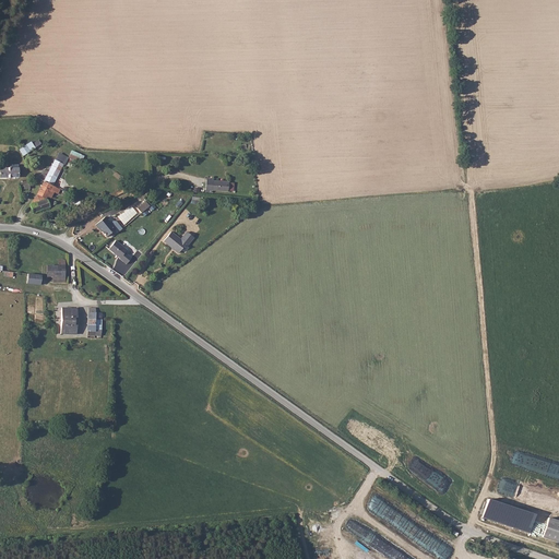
[(19,150),(23,154),(43,145),(38,140),(33,143),(31,141),(25,144),(22,141),(19,144),(21,147),(19,150)]
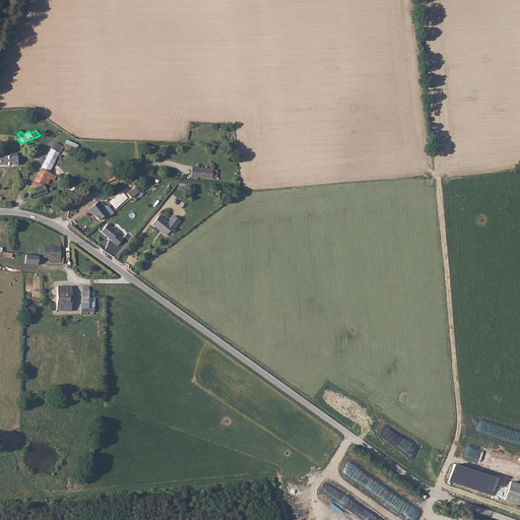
[(66,139),(63,146),(72,150),(75,143),(66,139)]
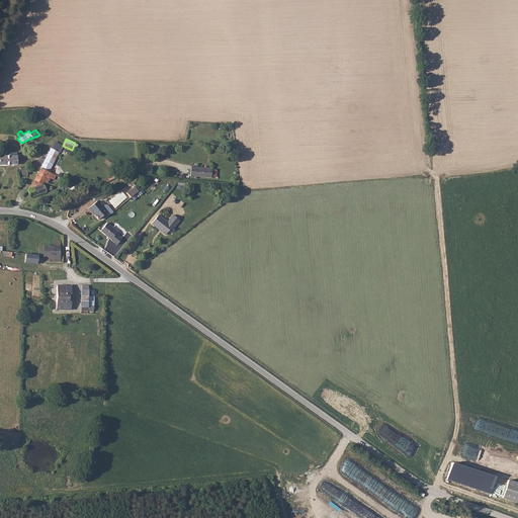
[(53,165),(60,153),(51,148),(44,160),(53,165)]
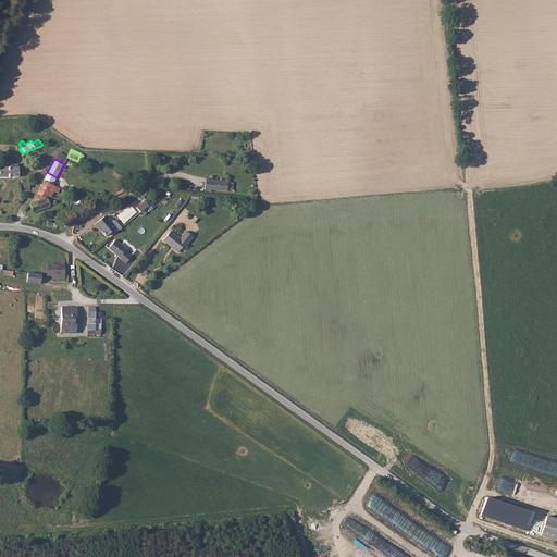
[(0,176),(14,177),(14,169),(0,168),(0,176)]
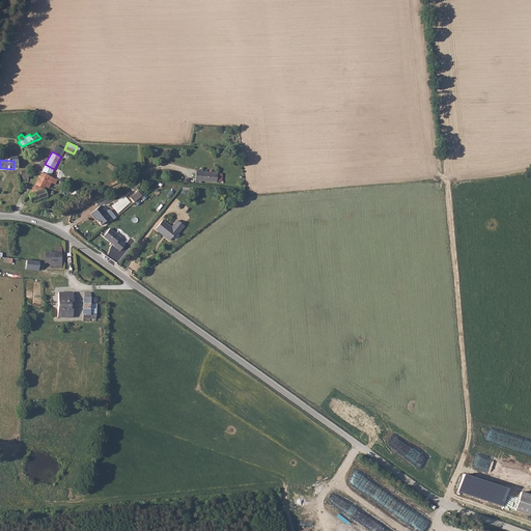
[(42,171),(50,176),(54,169),(45,164),(42,171)]
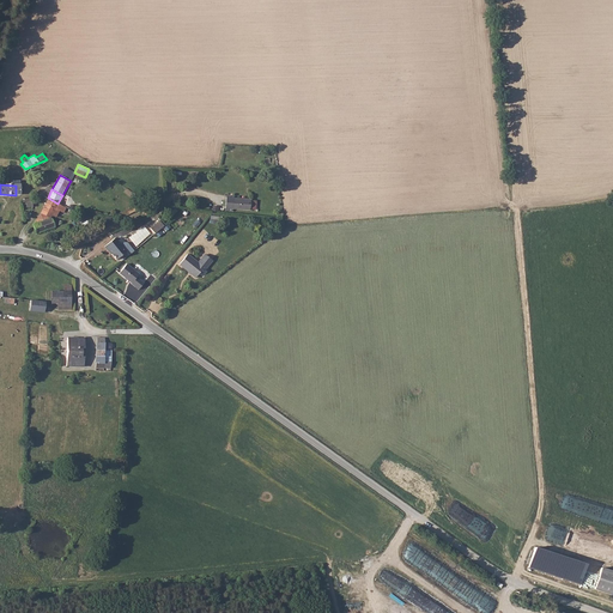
[(50,217),(58,204),(48,198),(40,213),(43,222),(34,226),(34,228),(31,230),(34,235),(54,228),(50,217)]
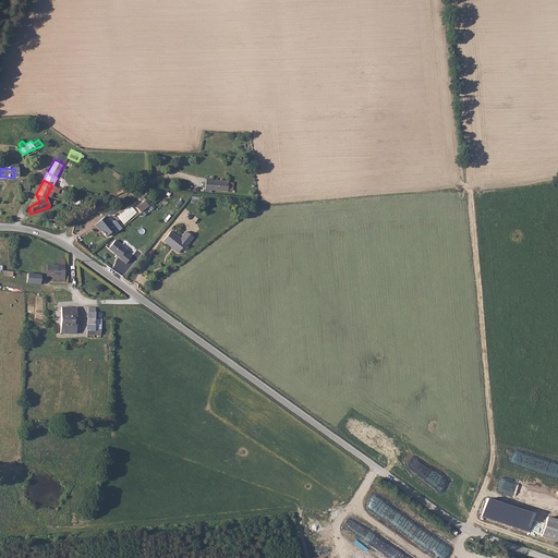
[(213,180),(210,191),(228,193),(229,183),(213,180)]
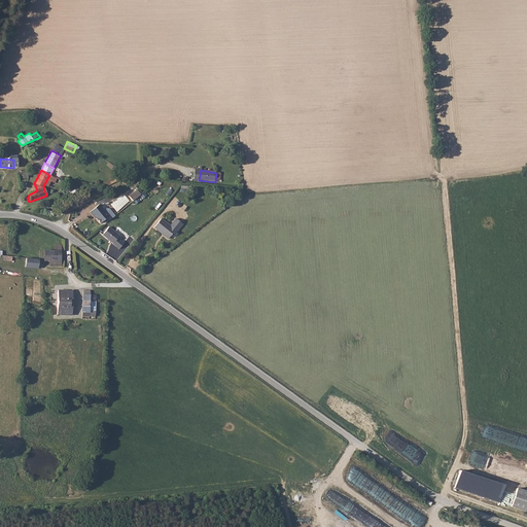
[(25,181),(24,171),(15,171),(16,181),(25,181)]
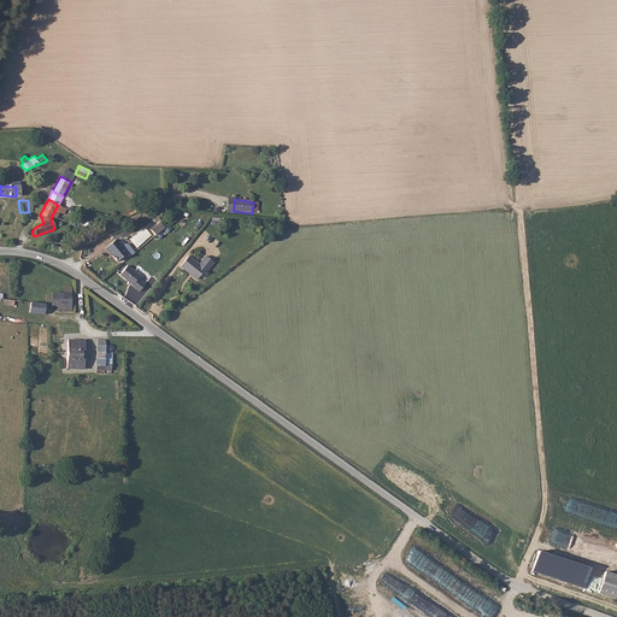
[(153,230),(158,235),(168,228),(163,222),(153,230)]
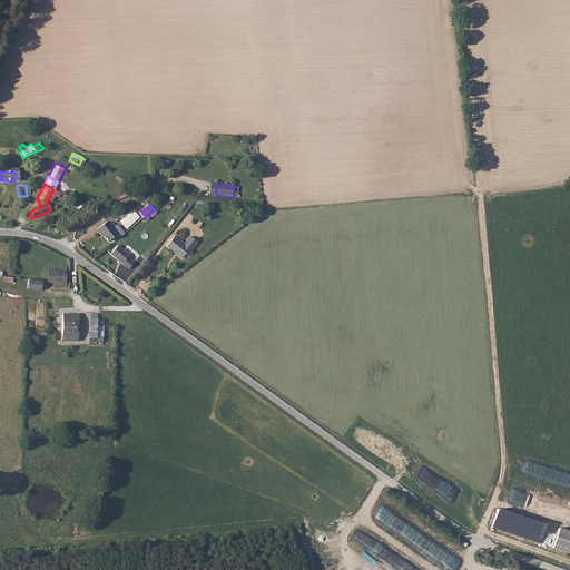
[(126,229),(140,217),(134,209),(119,220),(126,229)]
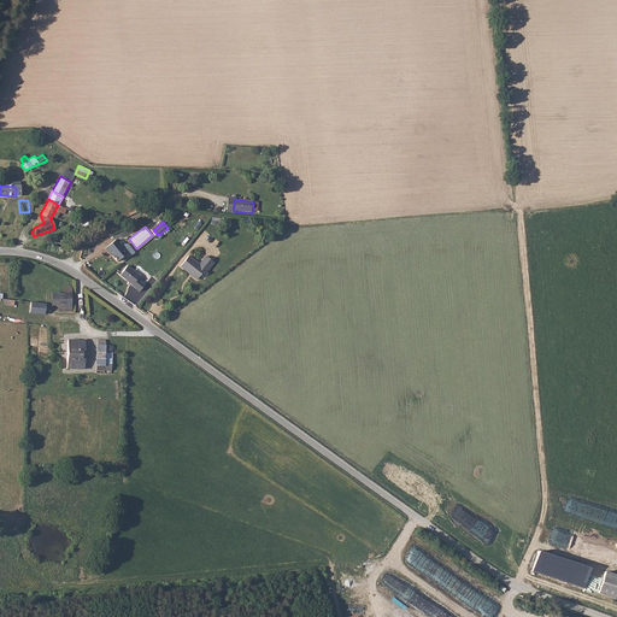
[(124,250),(117,241),(109,250),(115,258),(116,257),(121,263),(129,256),(131,259),(137,254),(130,246),(128,246),(124,250)]
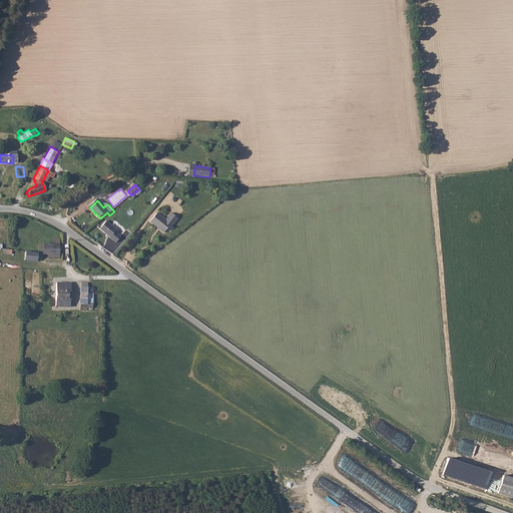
[(173,224),(181,219),(173,213),(167,220),(159,213),(152,222),(159,228),(160,227),(162,229),(161,230),(166,233),(173,224)]
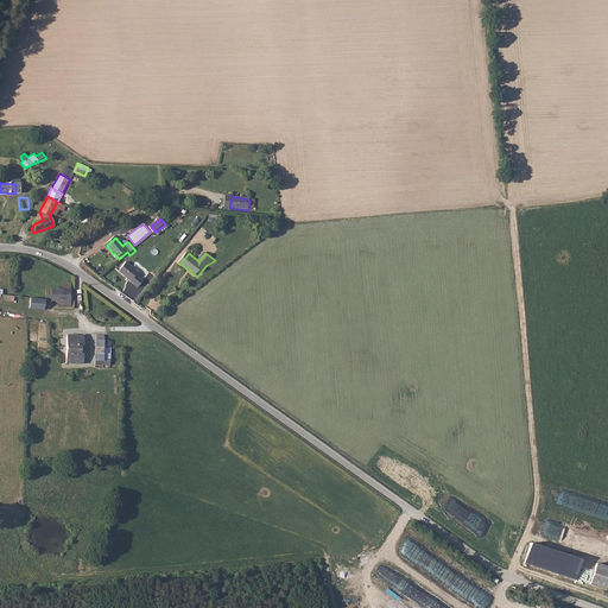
[(133,283),(141,290),(146,283),(140,277),(141,274),(130,264),(121,272),(128,278),(130,277),(134,282),(133,283)]
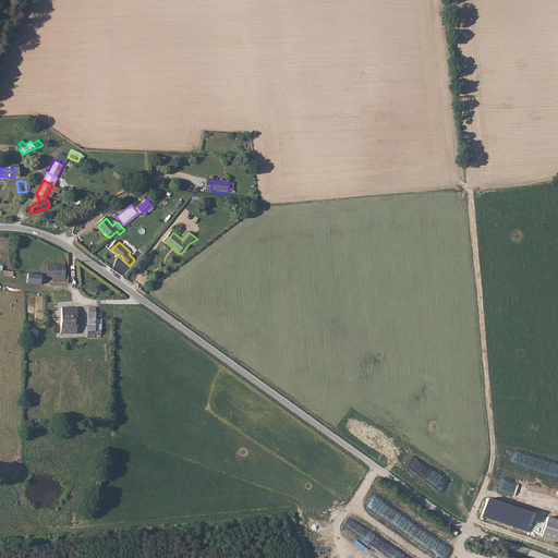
[(65,276),(65,261),(62,259),(61,266),(48,265),(47,275),(53,276),(65,277),(65,276)]
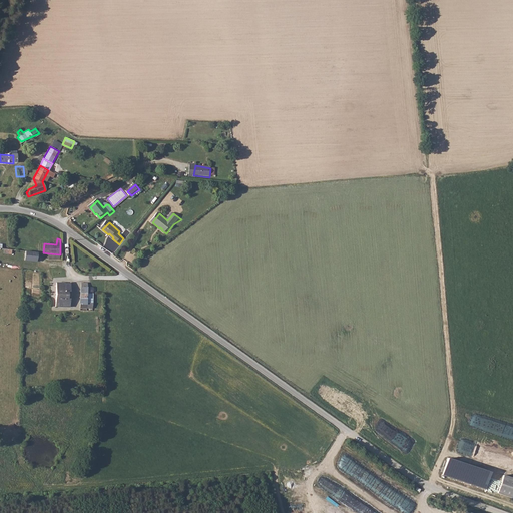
[(37,262),(38,251),(26,250),(25,260),(37,262)]
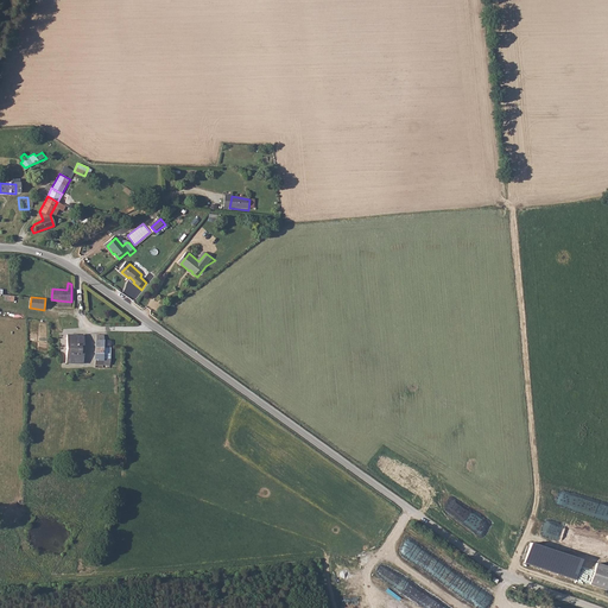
[(63,363),(80,363),(81,350),(77,349),(77,344),(82,344),(82,335),(65,334),(63,363)]
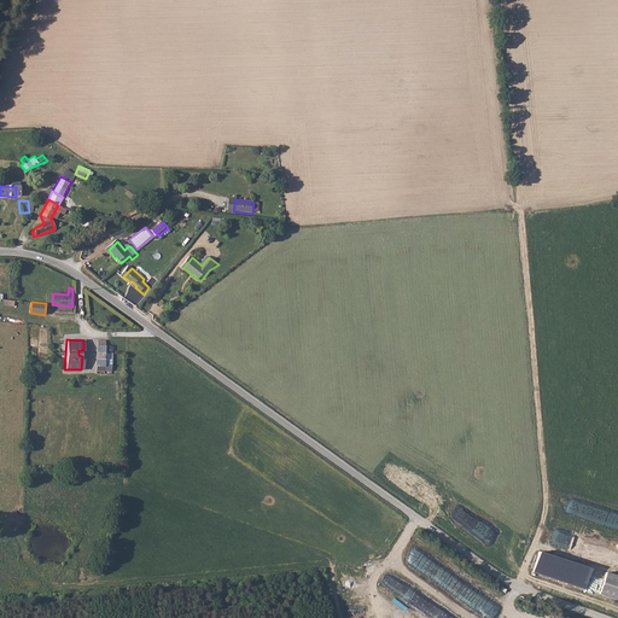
[(112,345),(112,344),(106,345),(105,342),(97,340),(95,374),(110,375),(110,367),(105,367),(105,357),(109,357),(108,354),(111,354),(112,345)]
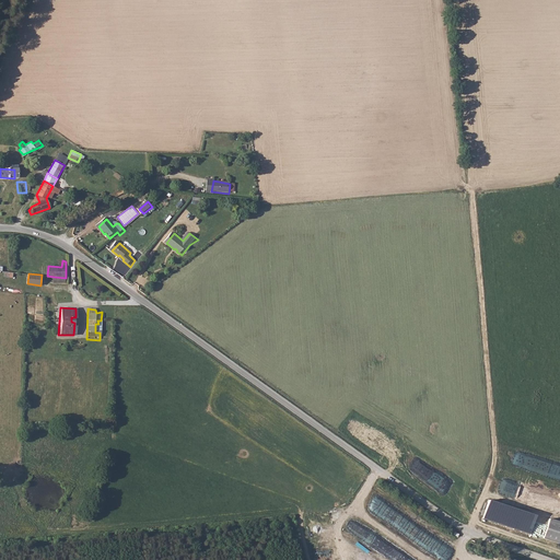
[(559,523),(548,520),(541,539),(559,544),(559,523)]
